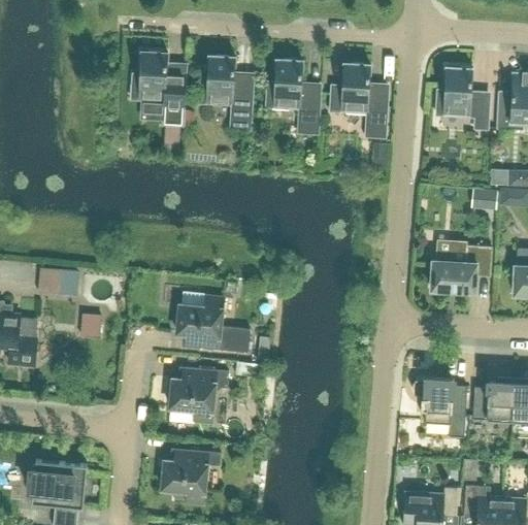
[(133,75),(131,100),(164,101),(163,127),(184,128),(186,79),(167,78),(168,55),(141,54),(140,75),(133,75)]
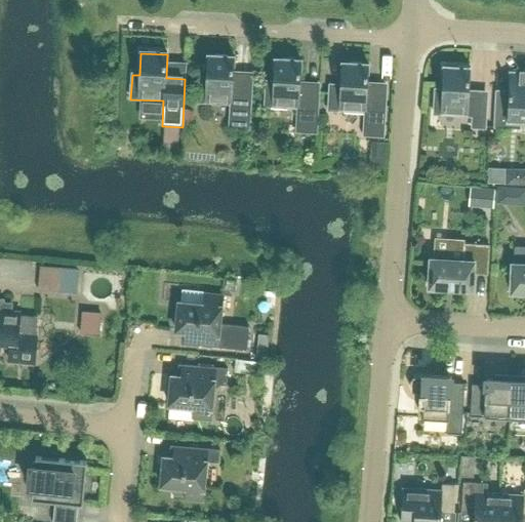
[(206,79),(199,79),(198,103),(231,105),(229,129),(249,131),(251,89),(233,88),(234,58),(208,57),(206,79)]
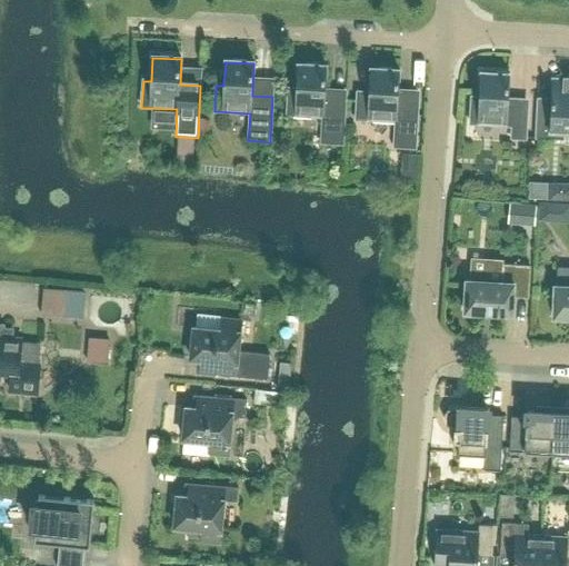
[(297,90),(289,90),(287,116),(322,118),(321,145),(342,146),(346,101),(325,100),(327,68),(298,66),(297,90)]
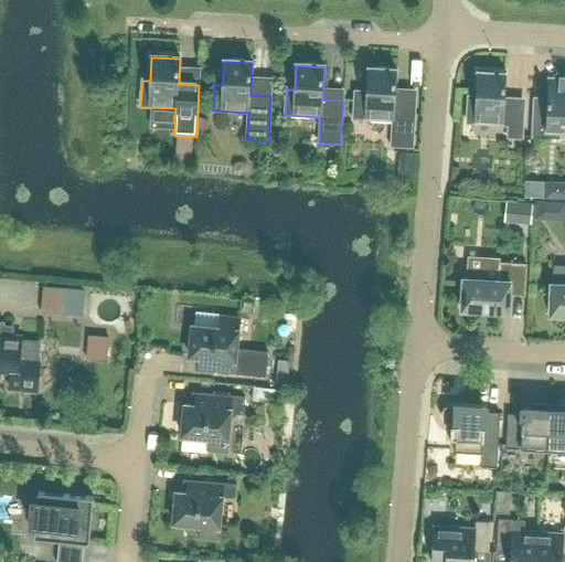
[(354,93),(353,119),(393,122),(391,148),(413,149),(415,104),(395,103),(396,72),(368,70),(366,94),(354,93)]
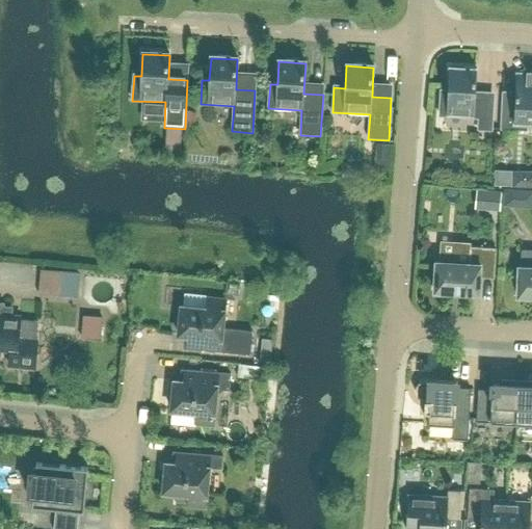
[(441,91),(440,116),(479,118),(478,131),(491,132),(494,102),(475,101),(476,71),(450,70),(448,93),(441,91)]
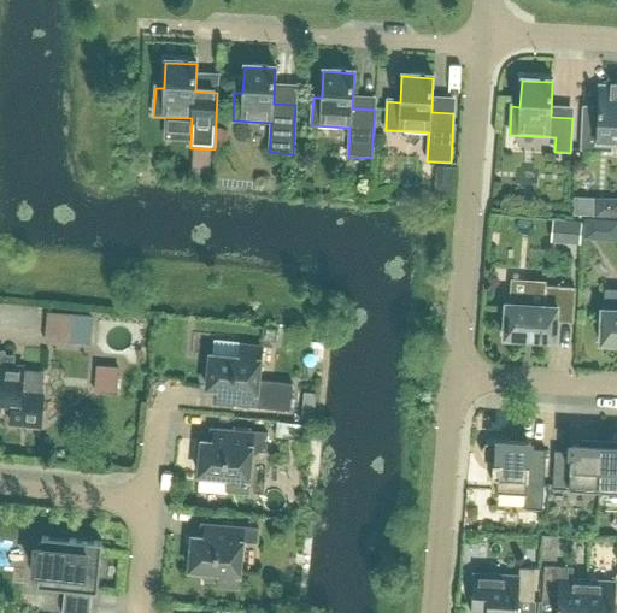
[(616,143),(616,86),(612,86),(611,89),(599,89),(598,118),(583,117),(581,152),(611,153),(611,145),(616,143)]
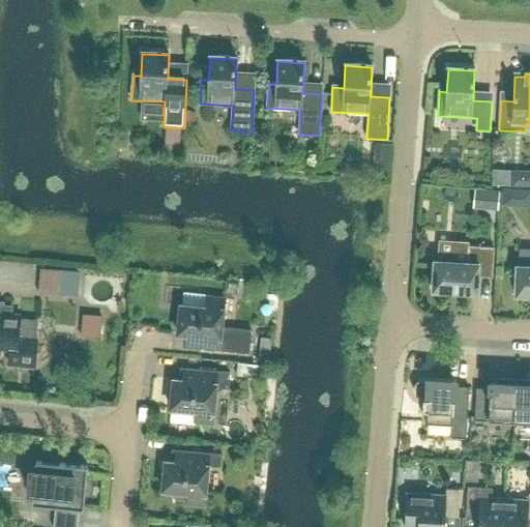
[(179,153),(179,141),(167,140),(167,152),(179,153)]
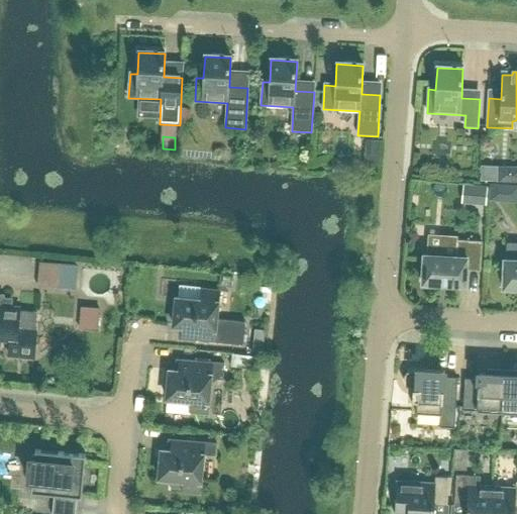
[(368,140),(366,165),(379,166),(380,140),(368,140)]
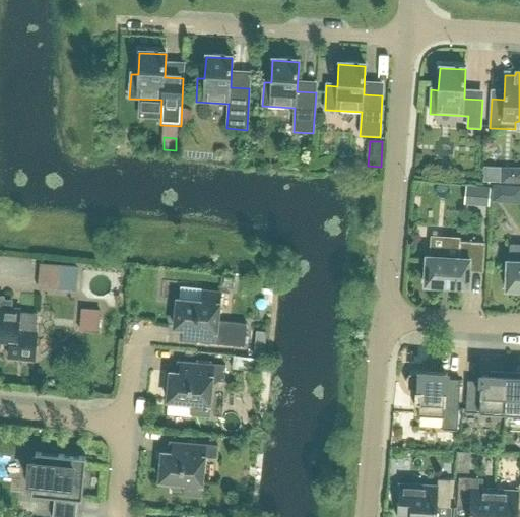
[(426,257),(425,287),(468,289),(469,271),(482,271),(484,245),(460,244),(459,260),(445,259),(446,253),(443,249),(434,249),(431,252),(430,258),(426,257)]
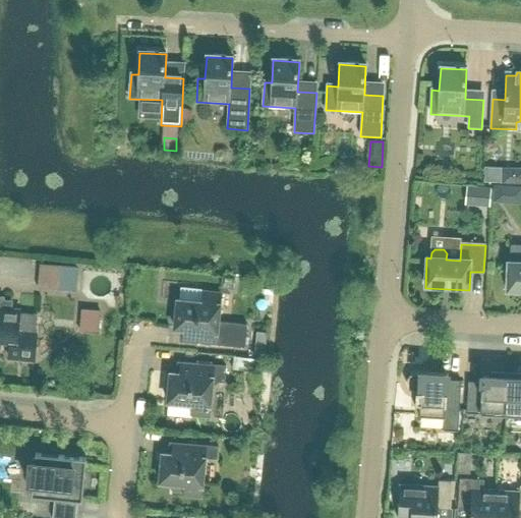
[(520,247),(512,247),(511,263),(508,263),(507,292),(520,292),(520,247)]
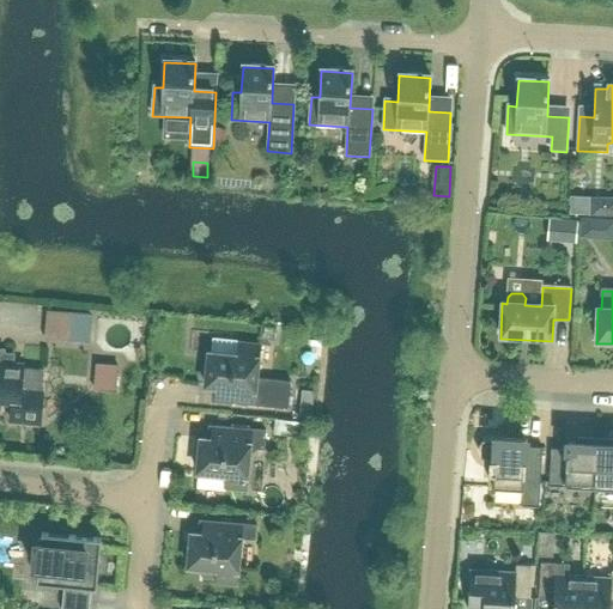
[(256,381),(260,347),(240,346),(238,358),(208,355),(206,388),(234,391),(232,406),(289,410),(291,384),(256,381)]
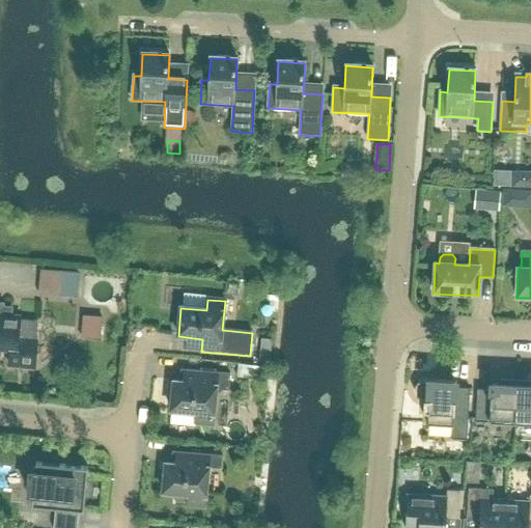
[(0,349),(10,351),(9,367),(34,369),(37,342),(35,342),(37,324),(20,322),(21,318),(10,317),(11,310),(2,309),(0,310),(0,349)]
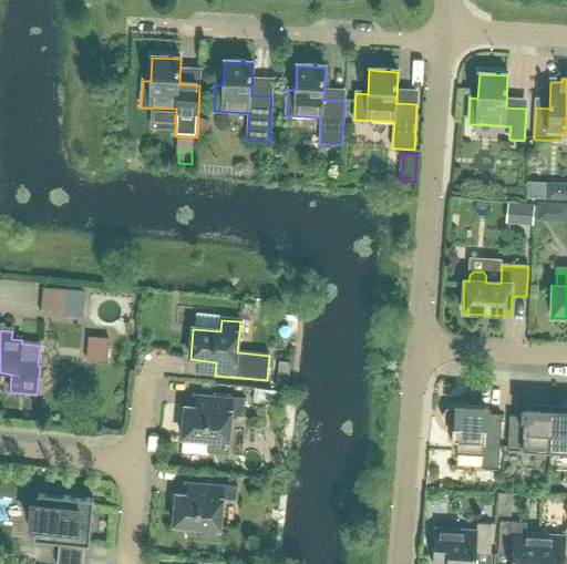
[(89,338),(86,362),(107,363),(110,339),(89,338)]
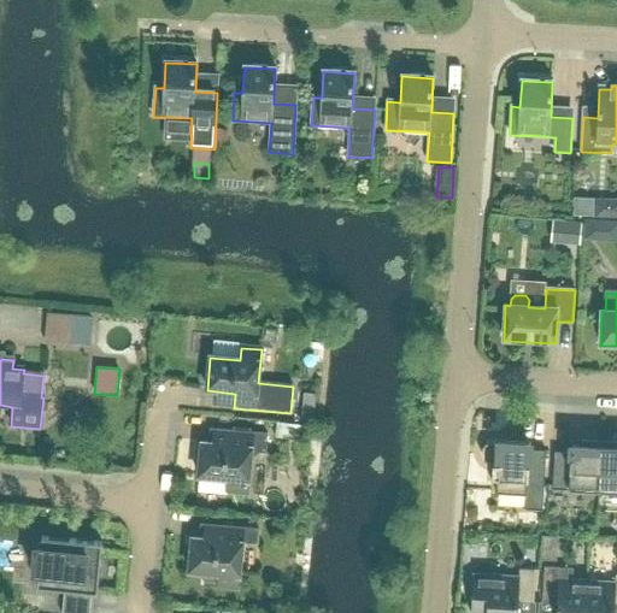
[(265,454),(268,435),(231,432),(230,447),(201,443),(199,477),(229,481),(228,493),(247,494),(251,453),(265,454)]
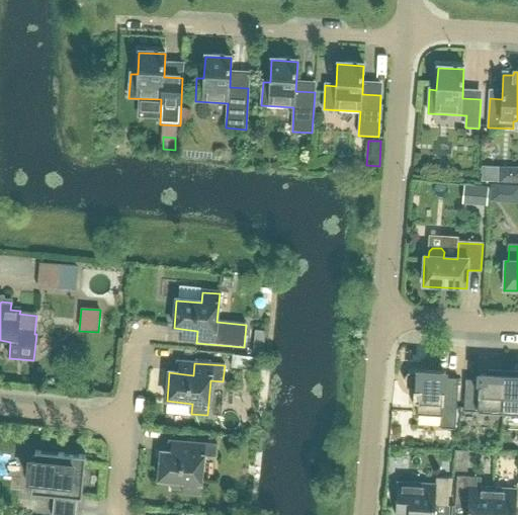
[(445,374),(415,372),(413,372),(411,372),(410,373),(408,374),(407,375),(406,377),(405,378),(405,380),(405,382),(405,383),(406,385),(407,387),(408,389),(409,390),(410,391),(412,391),(414,392),(413,402),(417,403),(416,415),(441,416),(440,429),(453,430),(453,431),(455,431),(458,380),(445,379),(445,374)]
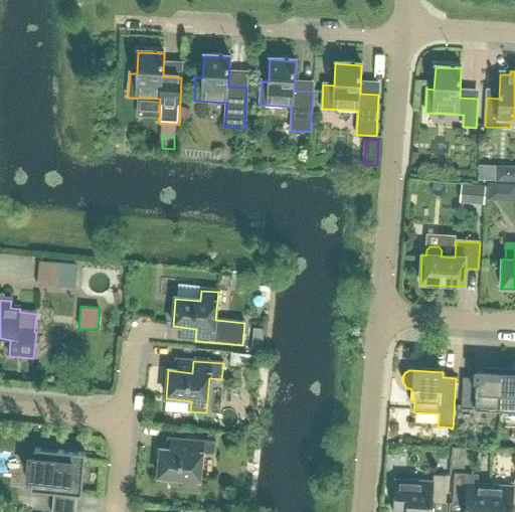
[(500,412),(502,371),(484,370),(484,374),(477,374),(476,383),(465,382),(465,378),(463,378),(461,410),(463,410),(500,412)]
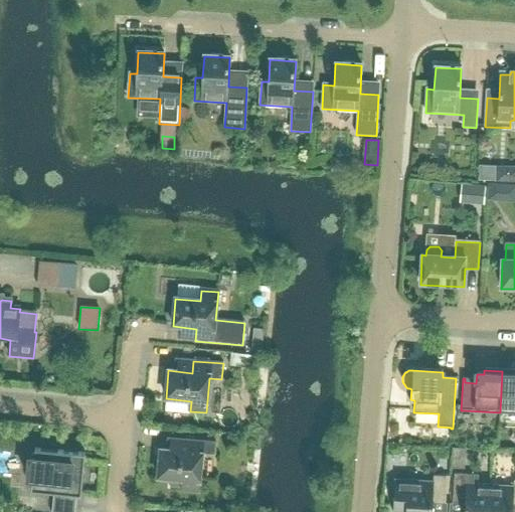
[(514,371),(502,371),(500,412),(514,412),(514,371)]
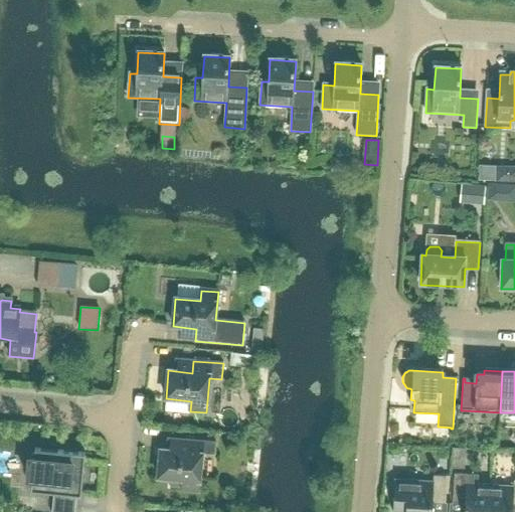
[(214,456),(215,444),(185,441),(184,453),(161,451),(158,478),(183,481),(182,491),(199,492),(202,455),(214,456)]
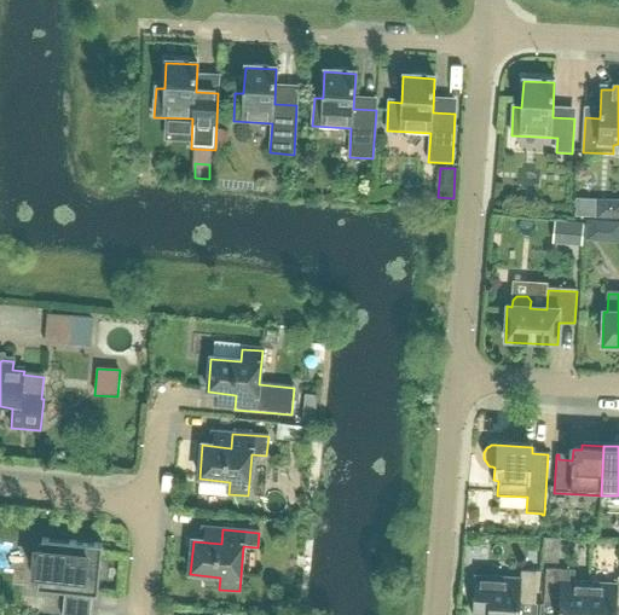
[(39,576),(38,591),(65,593),(62,614),(90,614),(92,596),(98,597),(103,546),(42,540),(41,552),(36,551),(34,575),(39,576)]
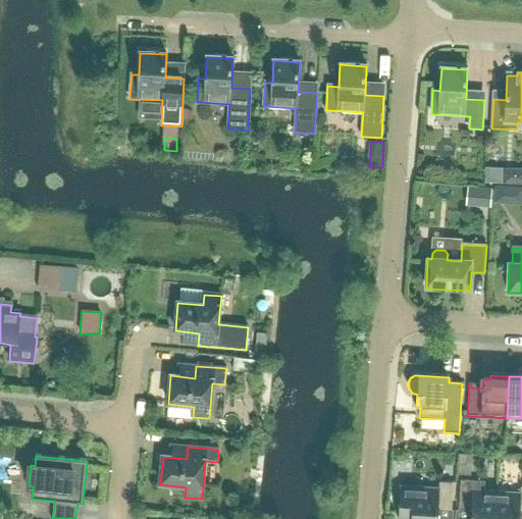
[(494,518),(497,494),(483,492),(484,482),(461,481),(459,513),(471,514),(470,518),(494,518)]
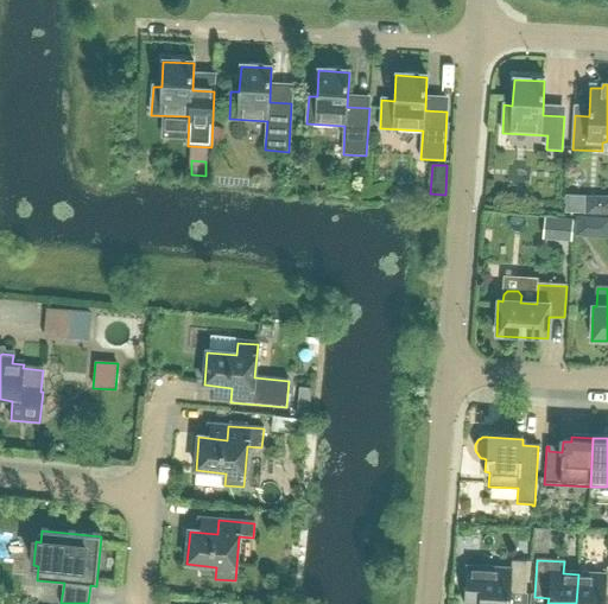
[(511,571),(467,567),(463,603),(508,603),(510,596),(525,597),(526,564),(512,563),(511,571)]
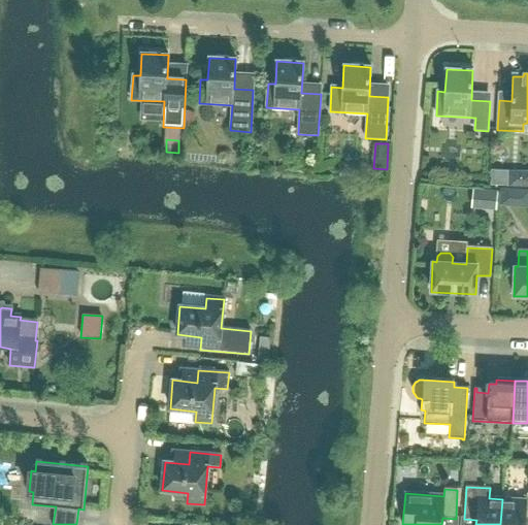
[(502,499),(500,524),(525,524),(525,522),(527,522),(527,493),(527,494),(526,500),(502,499)]
